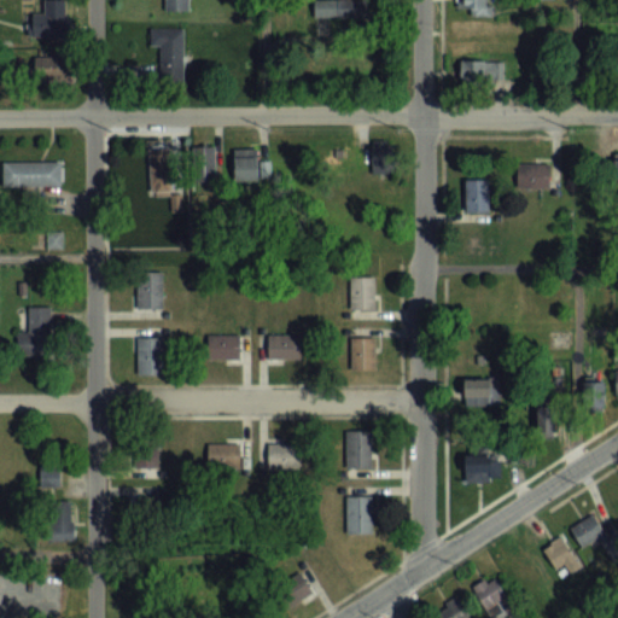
[(190,0),(162,0),(163,10),(191,10),(190,0)]
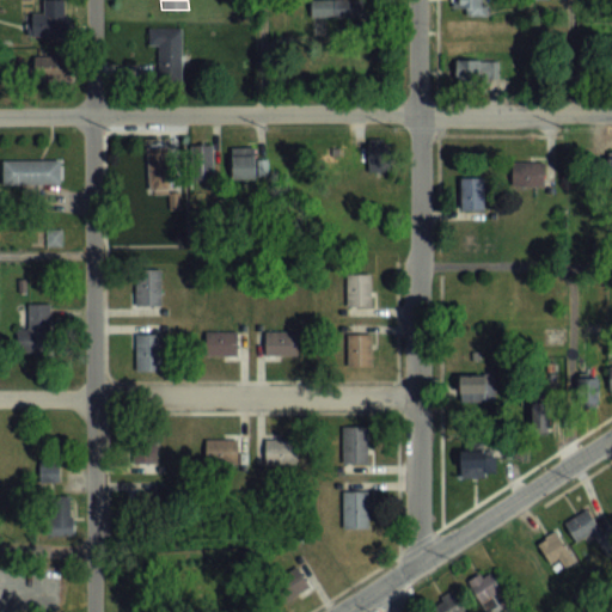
[(467,8),(467,17),(487,17),(485,0),(452,0),(453,8),(467,8)]
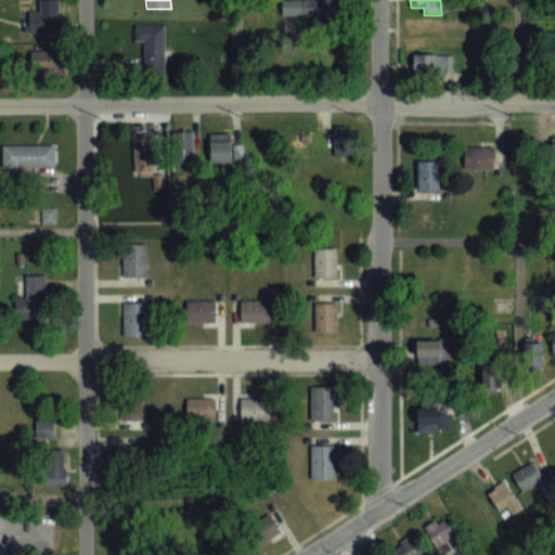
[(26,33),(60,33),(60,11),(26,11),(26,33)]
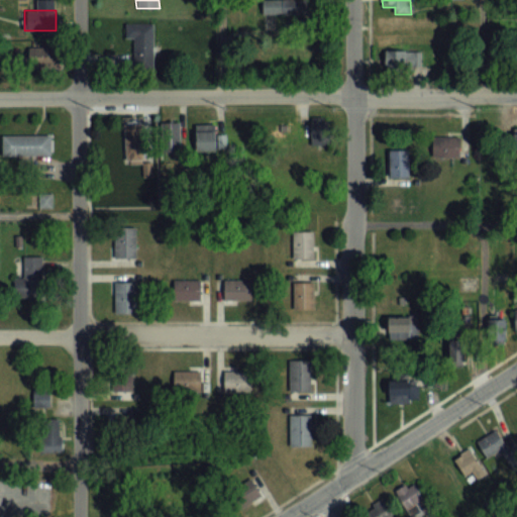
[(134,38),(134,67),(153,67),(153,23),(126,23),(126,38),(134,38)]
